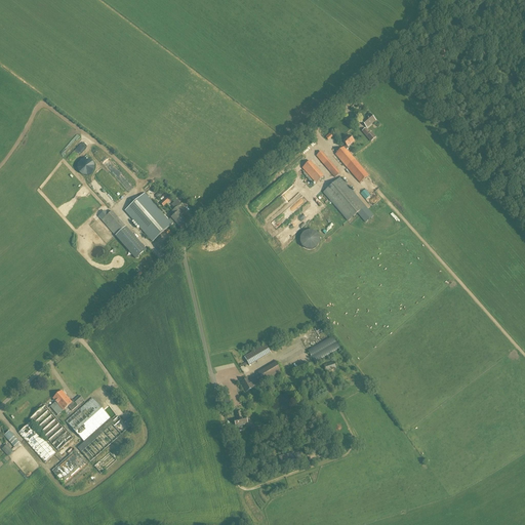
[(375,121),(370,115),(365,119),(364,119),(361,121),(367,128),(375,121)]
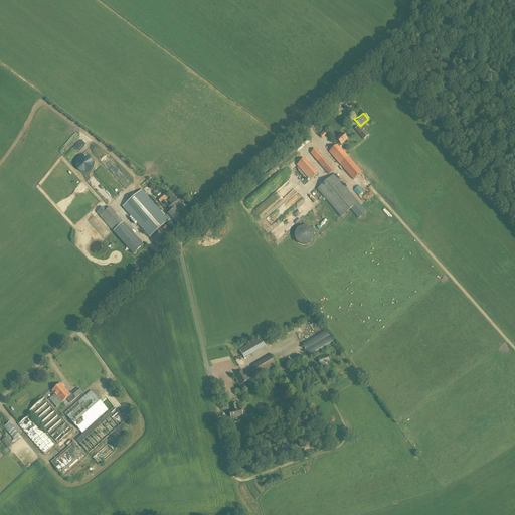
[(363,131),(359,126),(358,126),(355,129),(364,140),(369,135),(364,130),(363,131)]
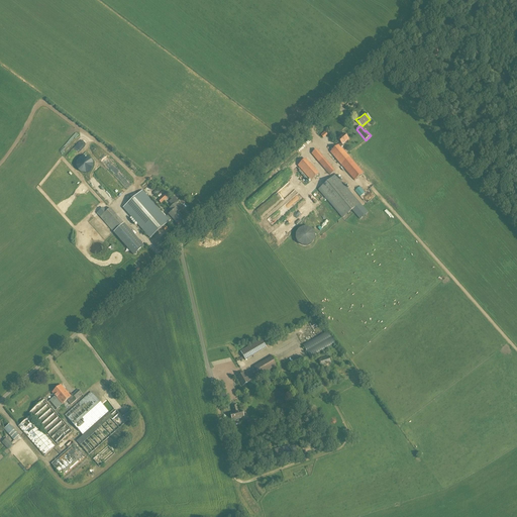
[(342,145),(349,139),(344,133),(337,139),(340,143),(339,145),(330,152),(354,181),(364,174),(341,147),(342,145)]
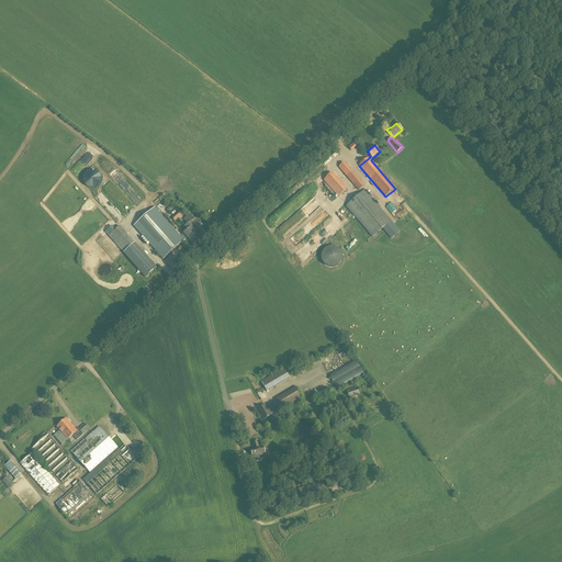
[(344,163),(338,167),(359,190),(363,186),(344,163)]
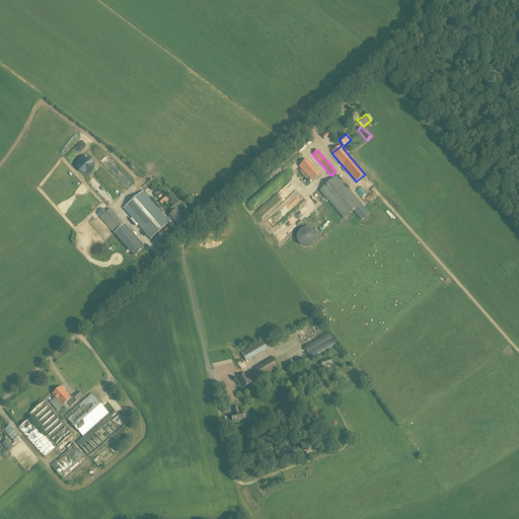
[(86,174),(90,172),(93,169),(93,164),(91,160),(88,158),(83,157),(79,159),(77,163),(76,167),(78,171),(82,173),(86,174)]
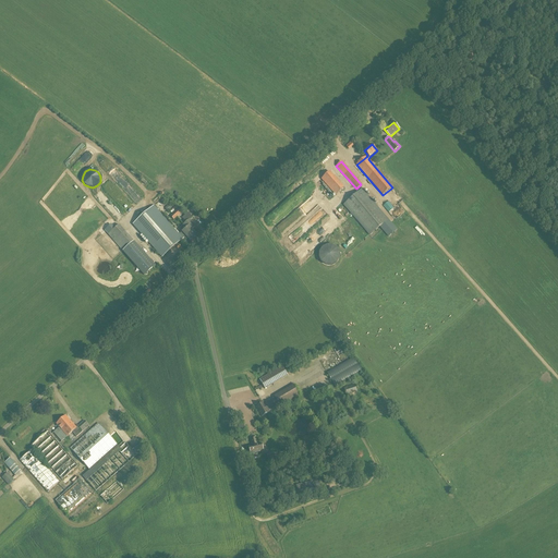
[(336,195),(344,187),(330,171),(322,179),(336,195)]
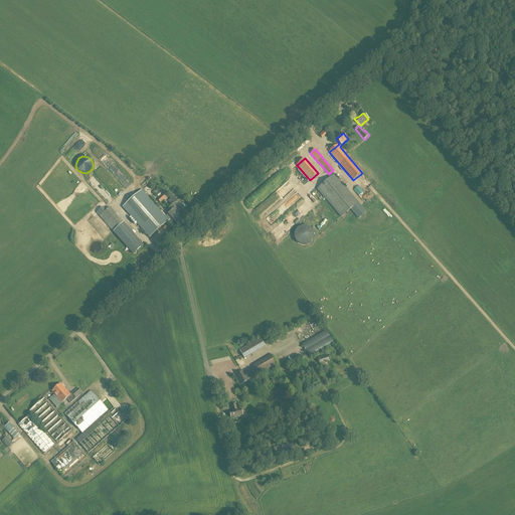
[(341,218),(359,203),(334,174),(317,189),(341,218)]
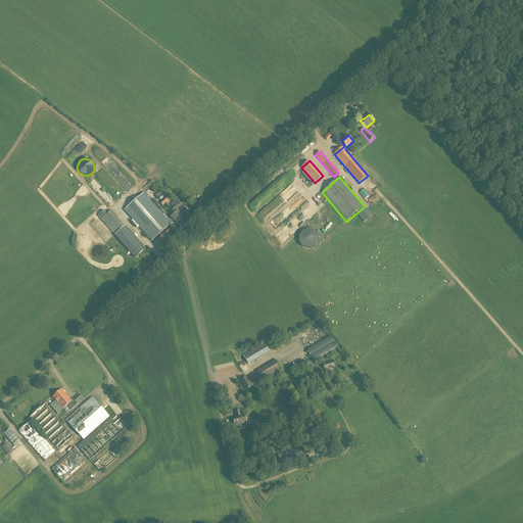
[(361,192),(366,198),(370,195),(366,189),(361,192)]
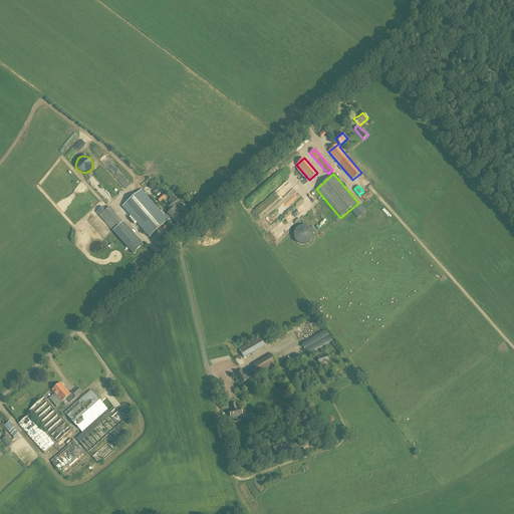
[(166,211),(168,214),(165,216),(153,202),(152,200),(142,190),(121,207),(149,238),(170,220),(172,221),(173,220),(177,224),(183,218),(177,212),(180,209),(175,203),(178,201),(174,196),(168,201),(172,205),(169,208),(166,211)]
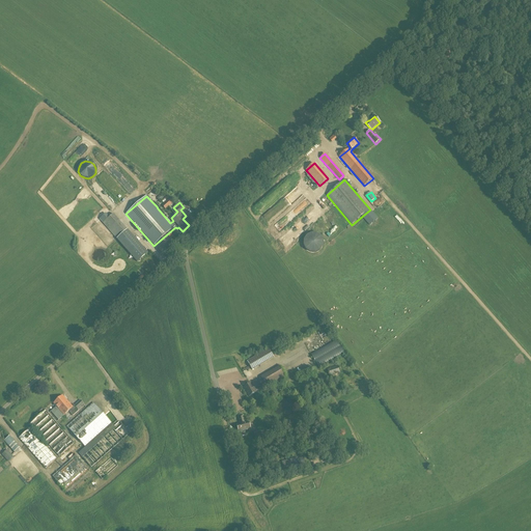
[(173,202),(170,199),(162,206),(165,210),(173,202)]
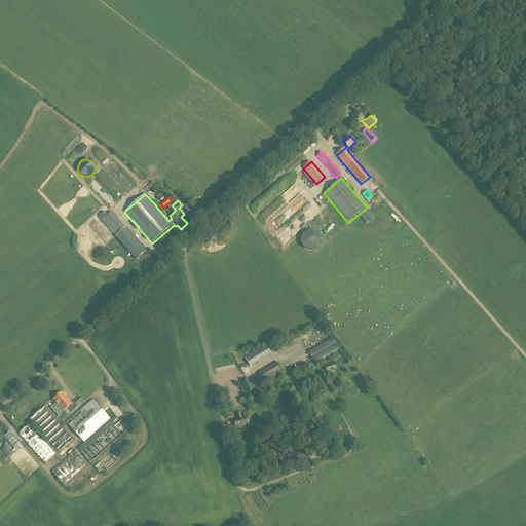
[(102,221),(116,237),(136,260),(146,251),(126,228),(112,212),(108,216),(105,212),(99,218),(102,221)]
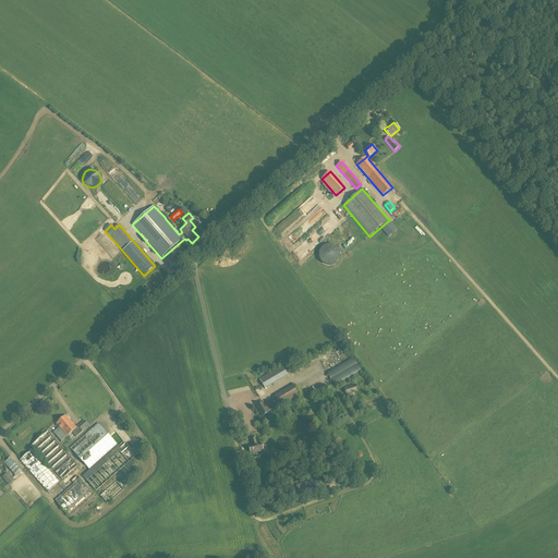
[(350,239),(346,242),(342,238),(340,239),(347,247),(358,239),(350,229),(347,231),(353,239),(351,240),(350,239)]
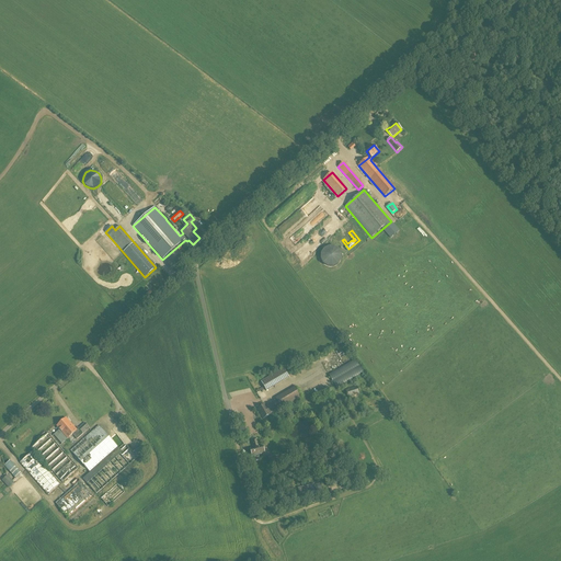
[(341,365),(333,368),(329,370),(333,380),(341,378),(339,374),(343,373),(341,368),(342,368),(341,365)]
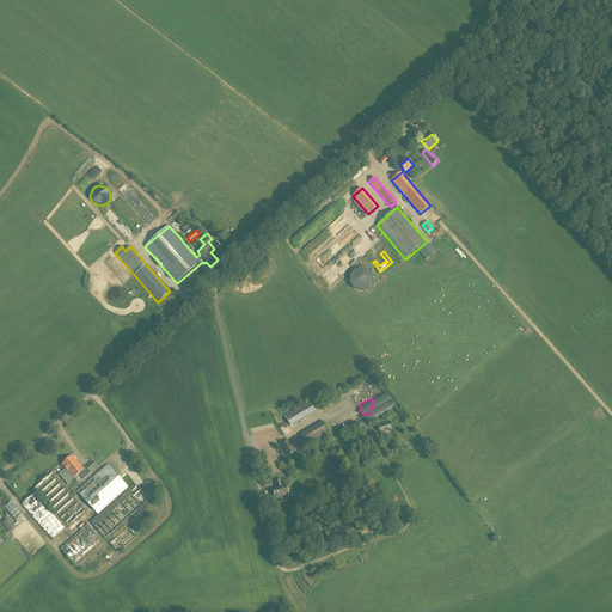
[(293,426),(318,412),(316,408),(289,421),(293,426)]
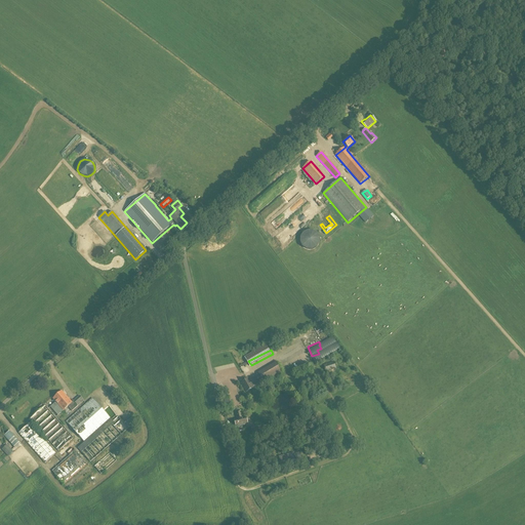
[(263,351),(247,357),(248,360),(264,354),(263,351)]
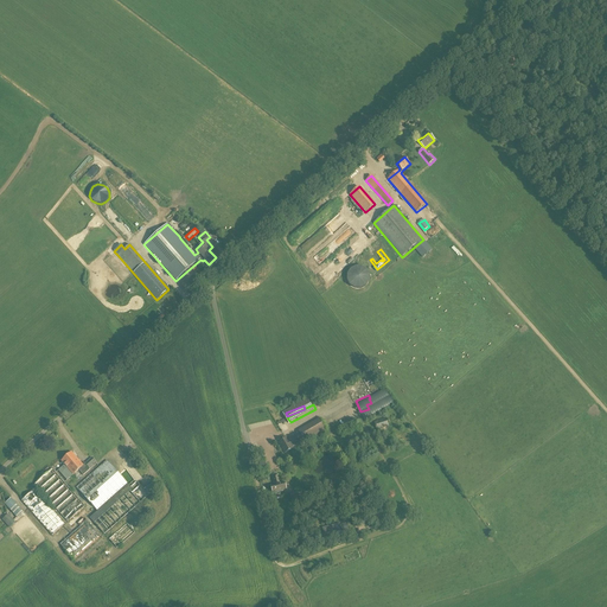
[(293,451),(326,432),(319,420),(298,432),(299,433),(288,439),(287,438),(279,443),(281,447),(281,446),(282,448),(281,449),(283,454),(292,449),(293,451)]
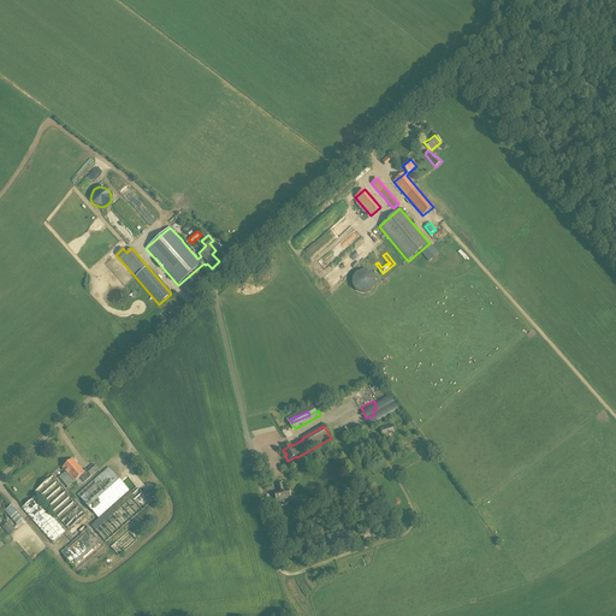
[(395,432),(392,426),(379,430),(381,437),(395,432)]
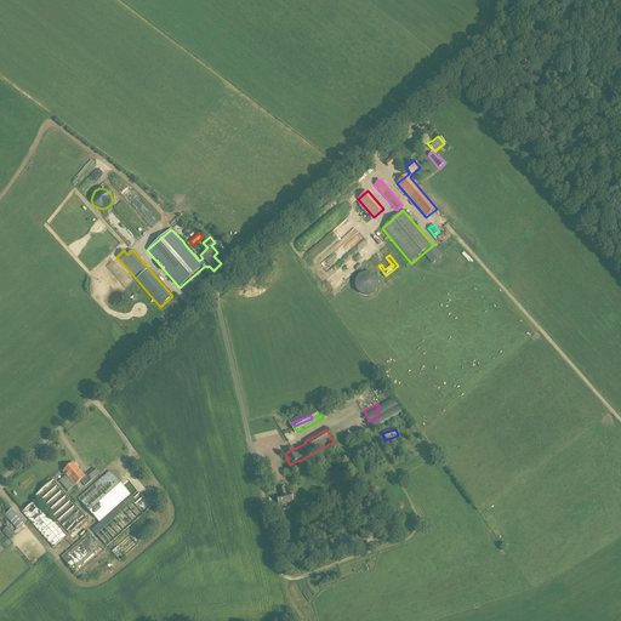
[(93,468),(85,477),(79,468),(73,462),(63,472),(66,476),(60,482),(68,491),(80,482),(85,486),(100,474),(93,468)]
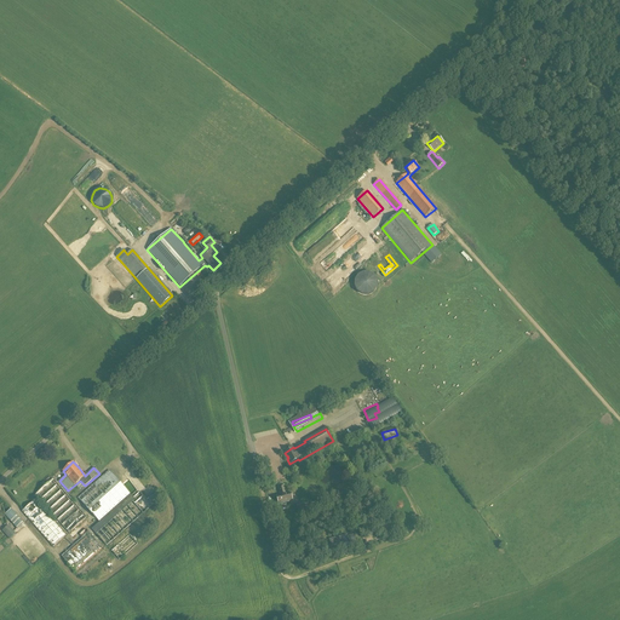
[(69,534),(87,517),(53,478),(35,495),(69,534)]
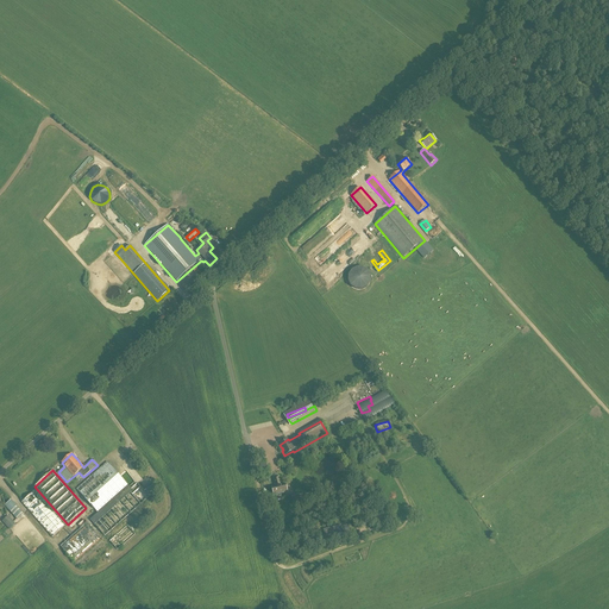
[(281,484),(278,477),(272,478),(275,484),(274,484),(274,487),(272,487),(275,495),(287,493),(284,483),(281,484)]
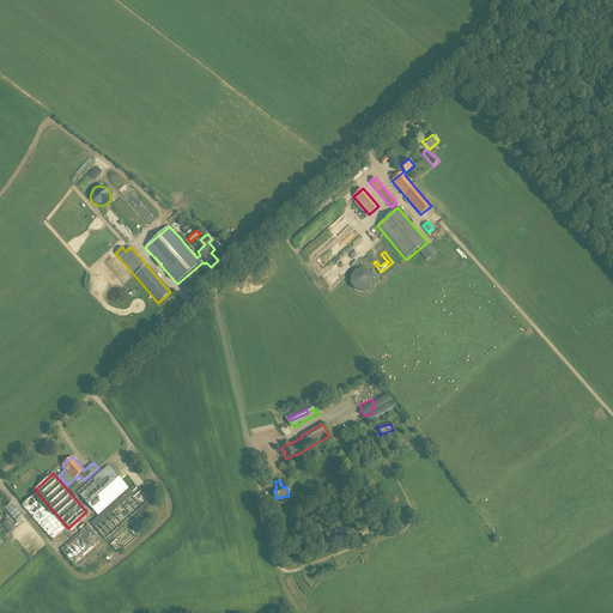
[(155,487),(146,495),(151,499),(159,492),(155,487)]
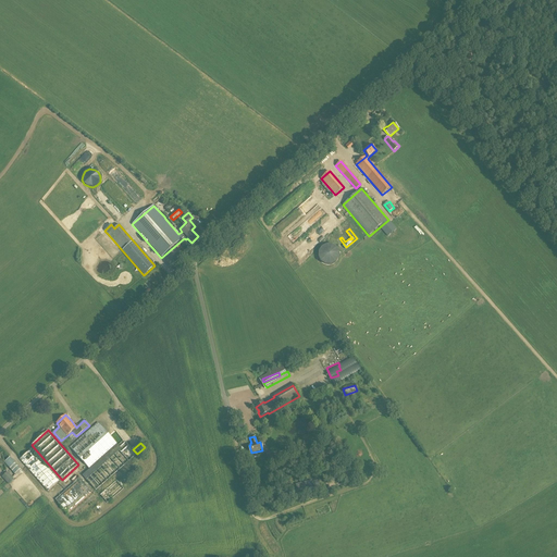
[(267,459),(279,457),(276,448),(272,449),(272,452),(265,453),(267,459)]
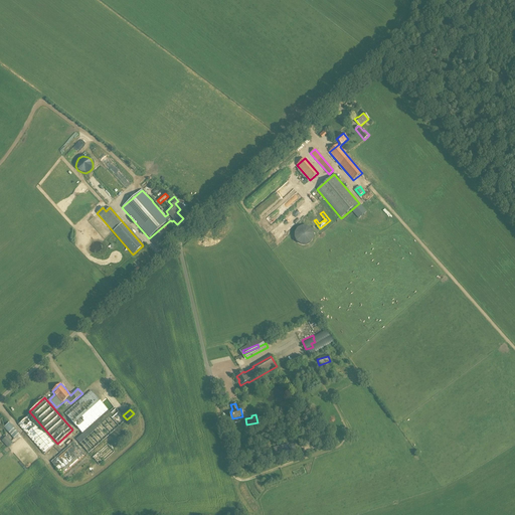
[(44,455),(55,445),(29,415),(18,424),(44,455)]
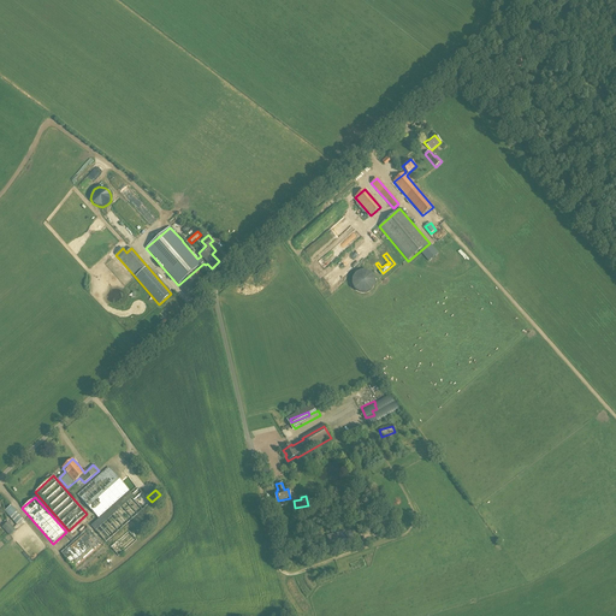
[(7,522),(3,527),(7,534),(10,537),(16,531),(7,522)]
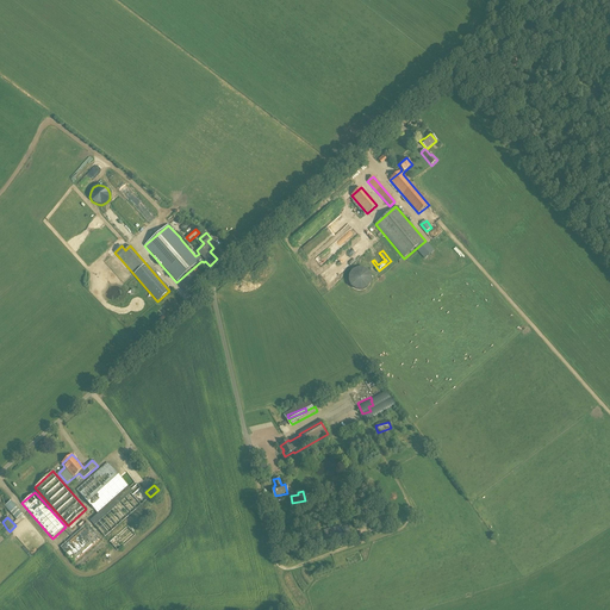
[(76,566),(76,565),(103,541),(86,523),(60,547),(76,566)]
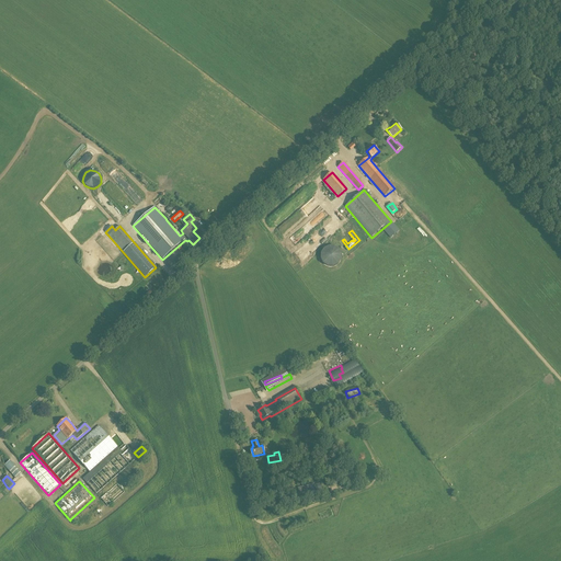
[(313,483),(297,488),(299,494),(304,493),(305,495),(310,494),(309,491),(316,490),(316,491),(318,491),(322,490),(321,483),(317,484),(313,484),(313,483)]
